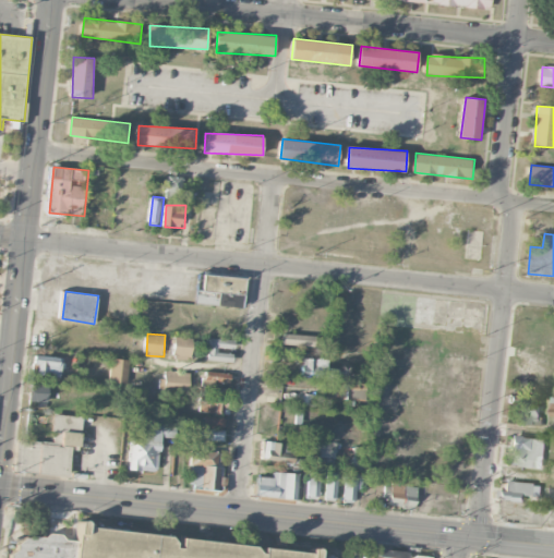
[(286,344),(317,346),(318,335),(287,335),(286,344)]
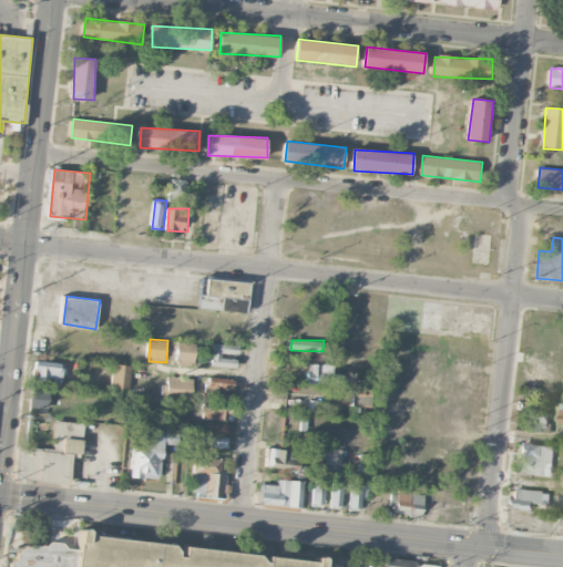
[(198,344),(181,342),(178,363),(196,366),(198,344)]
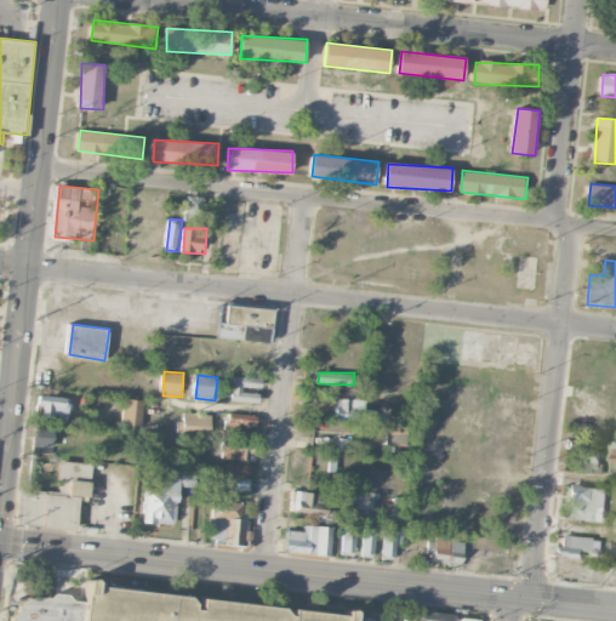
[(39,417),(70,420),(73,398),(41,394),(39,417)]
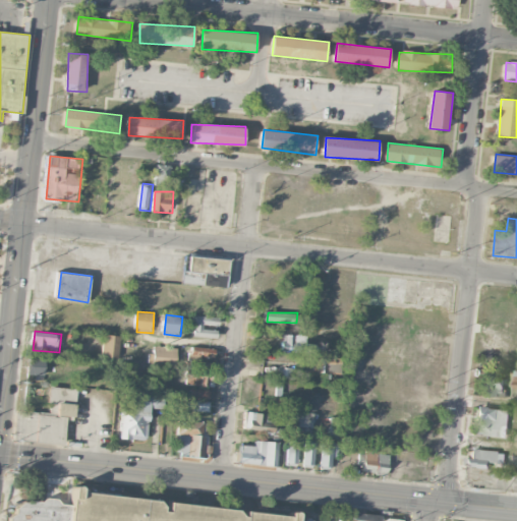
[(106,357),(122,358),(123,336),(106,335),(106,357)]
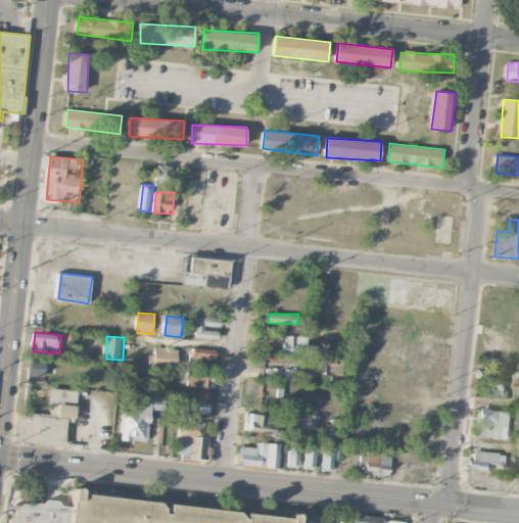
[(311,336),(286,336),(285,353),(320,354),(320,345),(310,344),(311,336)]
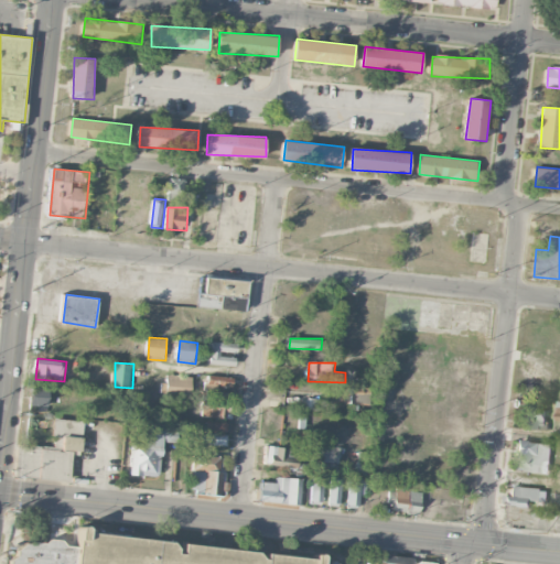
[(195,377),(170,375),(169,394),(194,396),(195,377)]
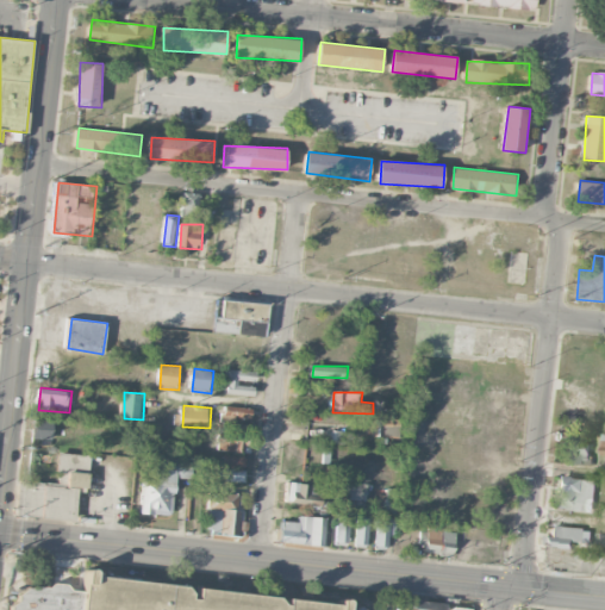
[(403,436),(404,419),(372,418),(370,435),(403,436)]
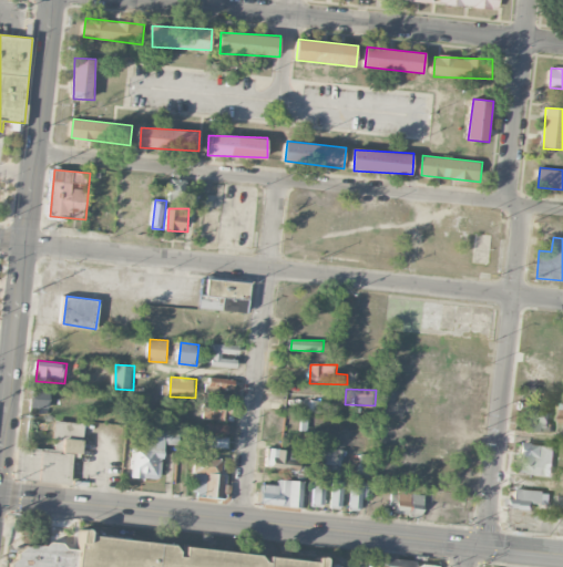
[(34,408),(51,408),(52,391),(34,391),(34,408)]
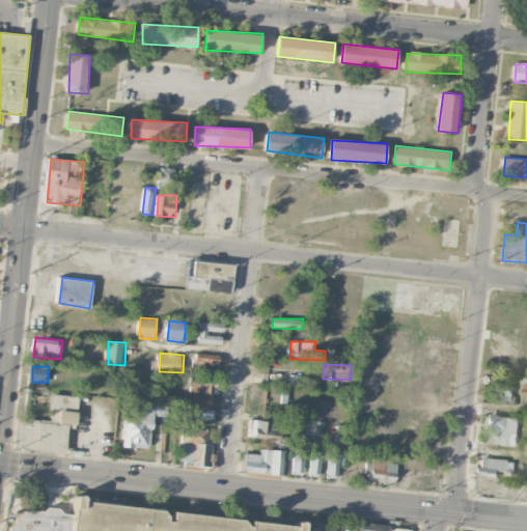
[(500,391),(501,404),(519,403),(519,390),(500,391)]
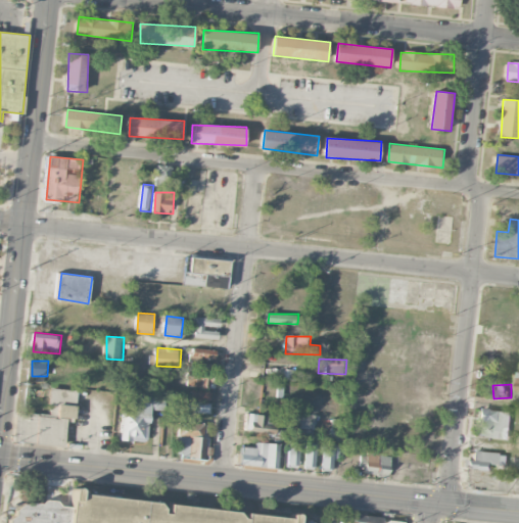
[(18,412),(16,442),(64,446),(67,418),(77,419),(80,390),(54,388),(51,415),(18,412)]
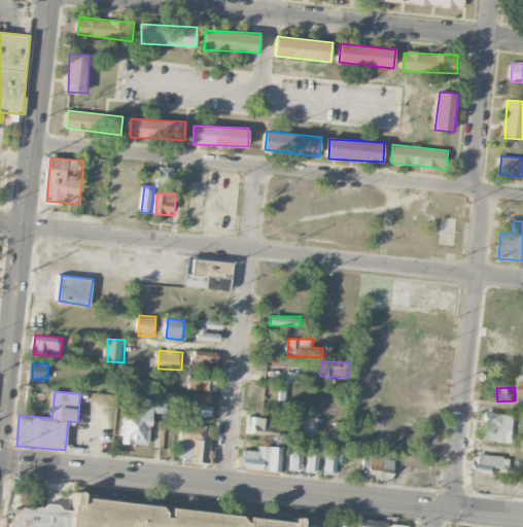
[(196,403),(216,405),(216,394),(196,393),(196,403)]
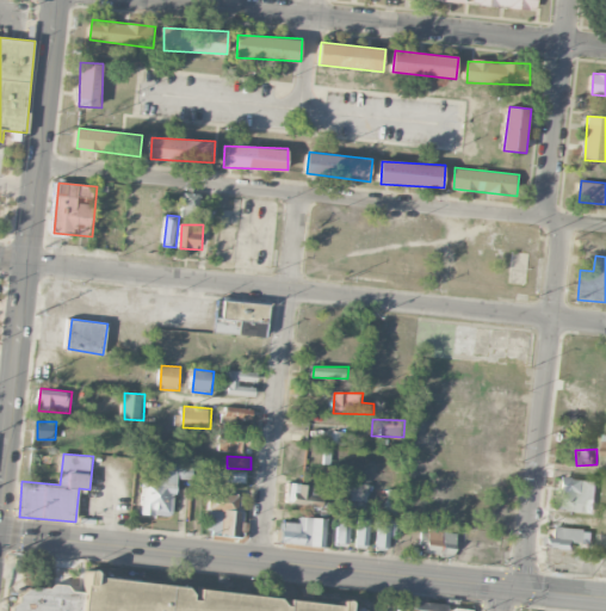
[(143,514),(177,517),(179,479),(196,480),(196,464),(153,461),(153,470),(156,470),(155,481),(146,481),(143,514)]
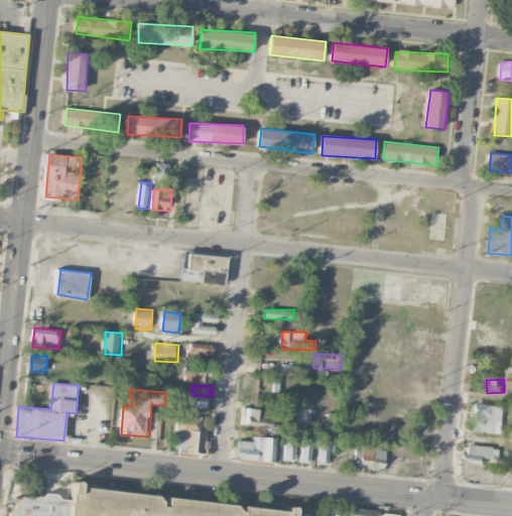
[(185,406),(211,407),(212,397),(185,396),(185,406)]
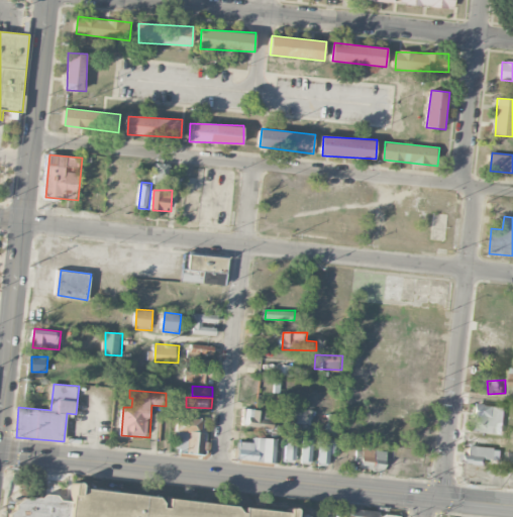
[(506,433),(509,406),(478,403),(475,430),(506,433)]
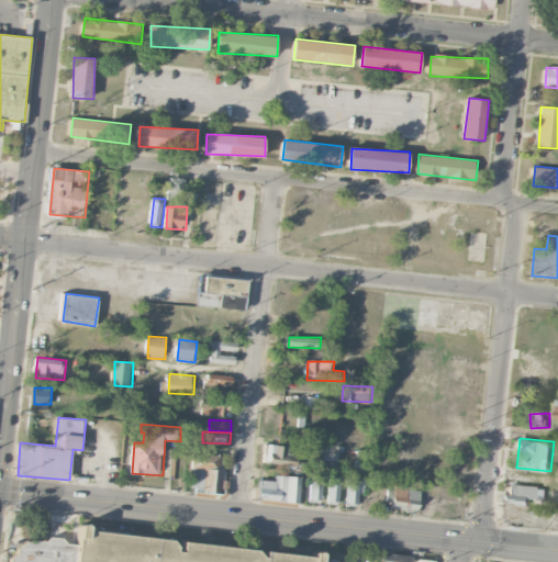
[(339,462),(341,446),(322,445),(322,462),(339,462)]
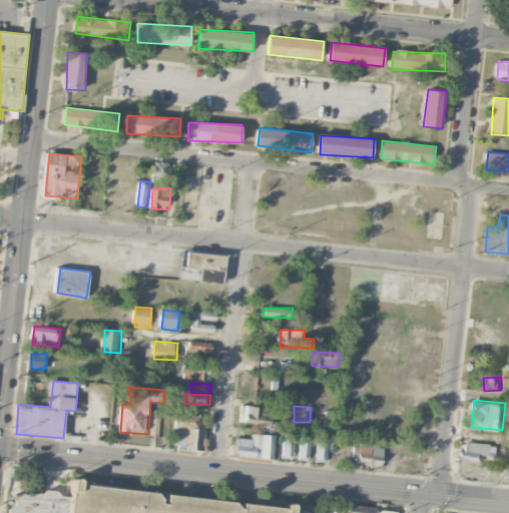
[(283,430),(283,420),(274,419),(274,408),(243,407),(242,423),(264,424),(264,429),(283,430)]
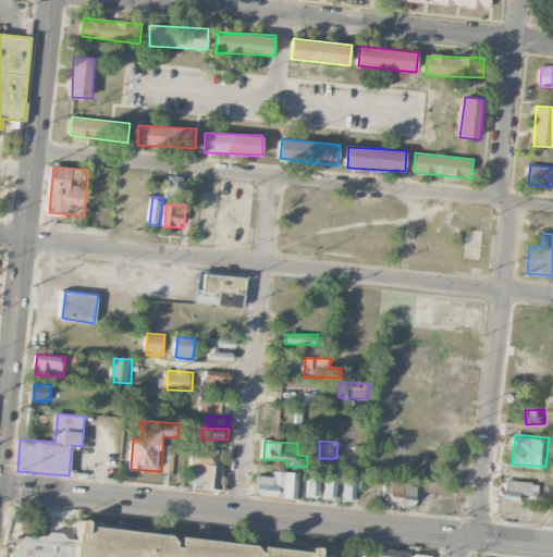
[(364,468),(365,446),(354,446),(353,468),(364,468)]
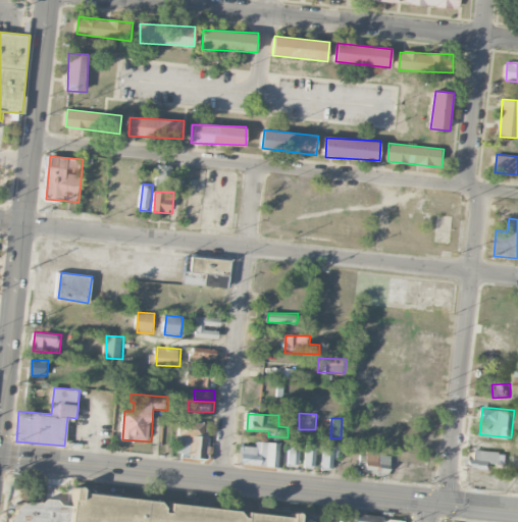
[(242,463),(278,468),(281,444),(259,440),(258,447),(244,445),(242,463)]
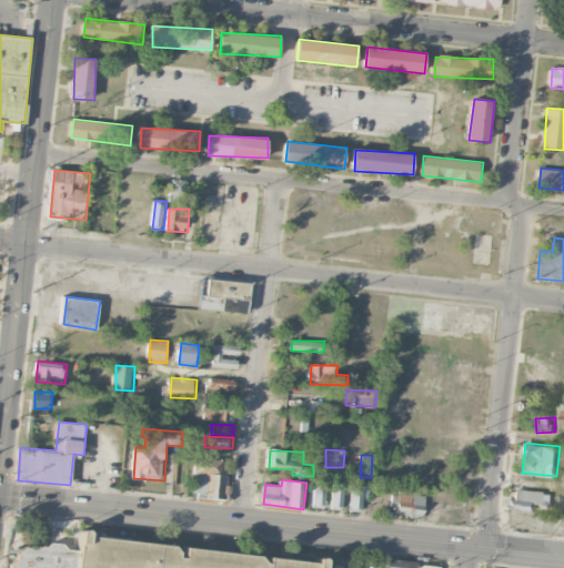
[(328,507),(329,480),(316,479),(315,507),(328,507)]
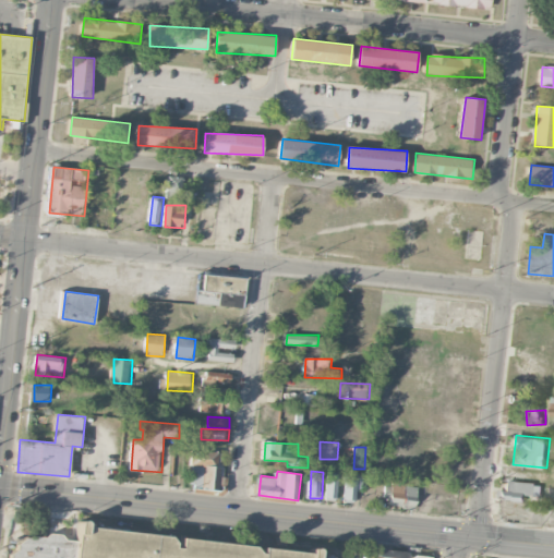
[(340,473),(328,473),(327,500),(339,500),(340,473)]
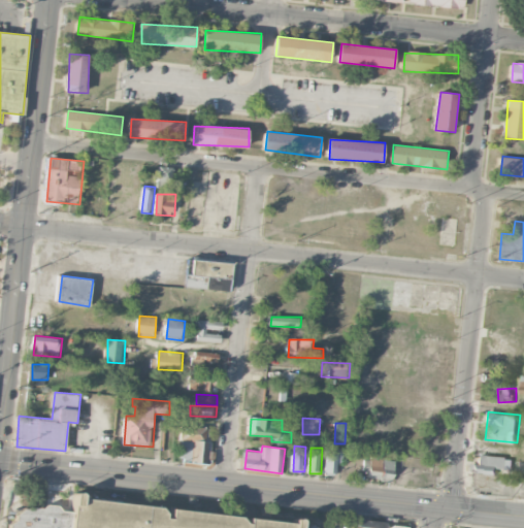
[(328,473),(338,474),(339,464),(346,464),(347,450),(329,450),(328,473)]
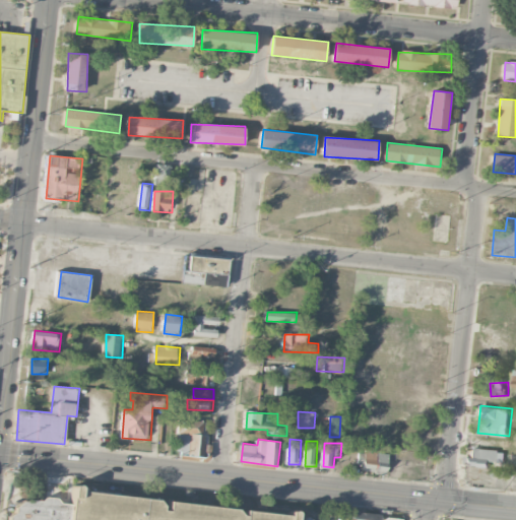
[(467,466),(494,467),(494,461),(508,462),(509,450),(473,449),(473,457),(467,457),(467,466)]
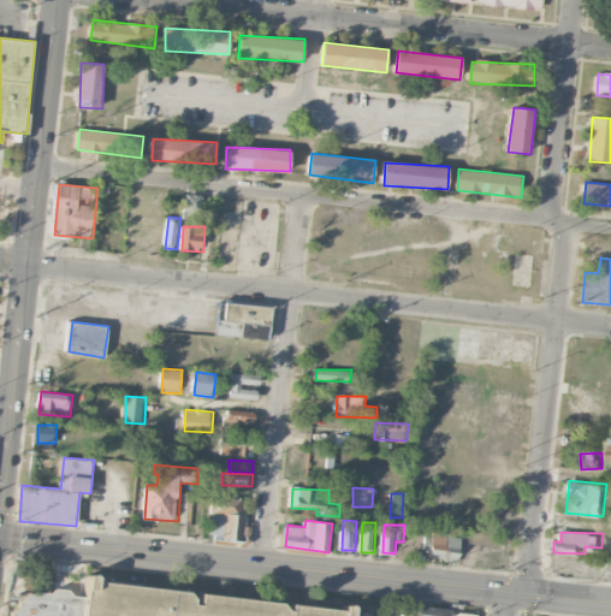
[(85,598),(88,580),(349,611),(348,615),(10,615),(11,612),(19,608),(19,602),(31,592),(51,594),(55,590),(69,591),(73,597),(85,598)]
